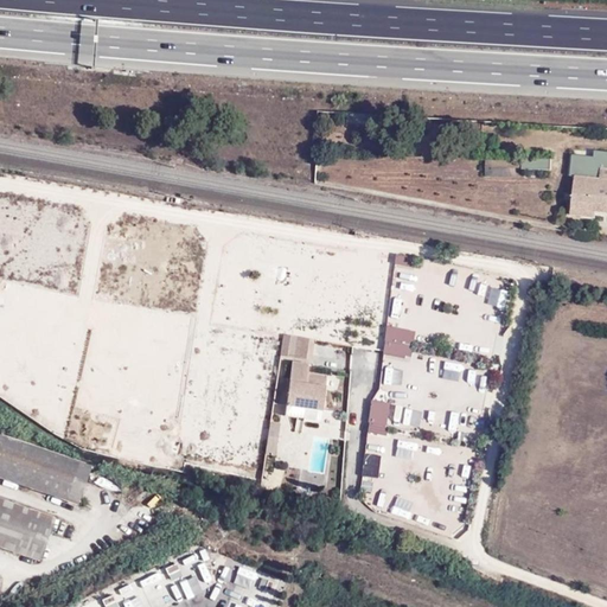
[(570,176),(575,177),(600,179),(601,170),(606,170),(606,151),(595,149),(595,155),(574,153),(570,176)]
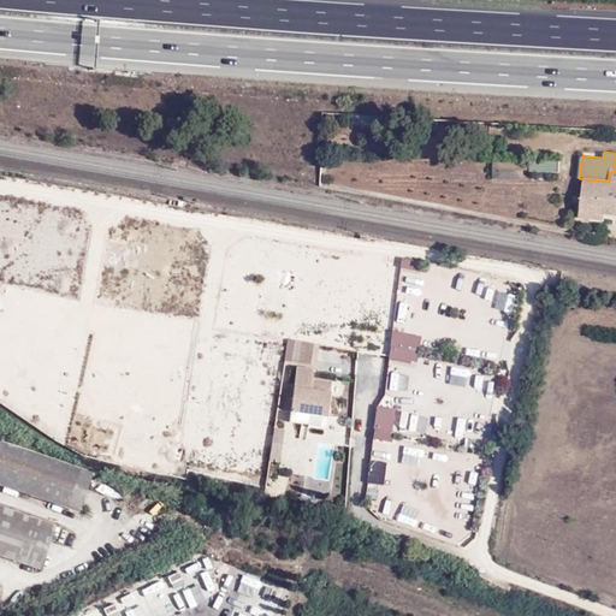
[(525,163),(493,161),(493,179),(523,179),(525,163)]
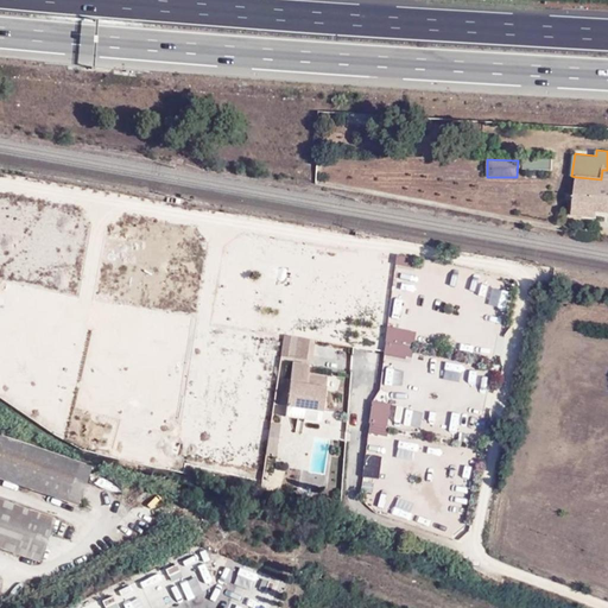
[(558,160),(521,160),(521,170),(558,170),(558,160)]
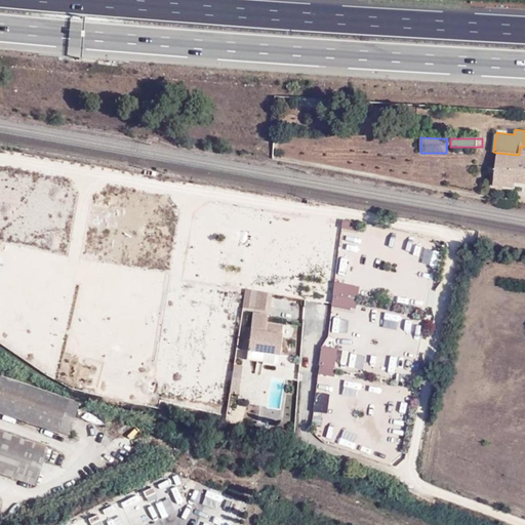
[(519,155),(497,153),(493,187),(516,189),(516,184),(524,184),(524,147),(520,147),(519,155)]
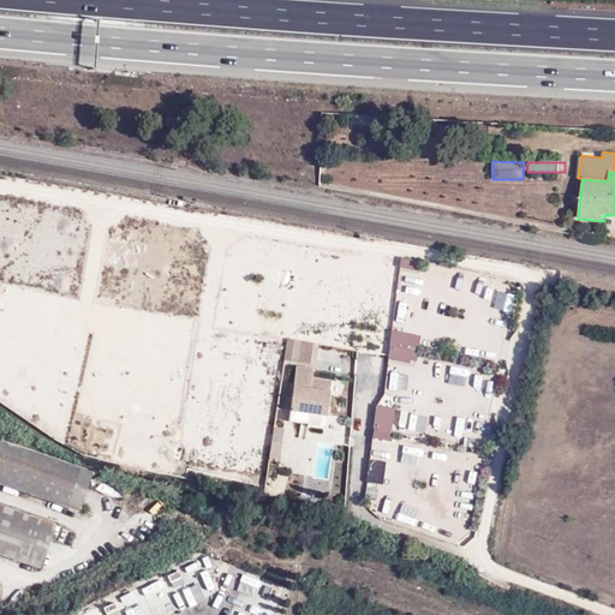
[(411,275),(410,288),(418,290),(421,276),(411,275)]
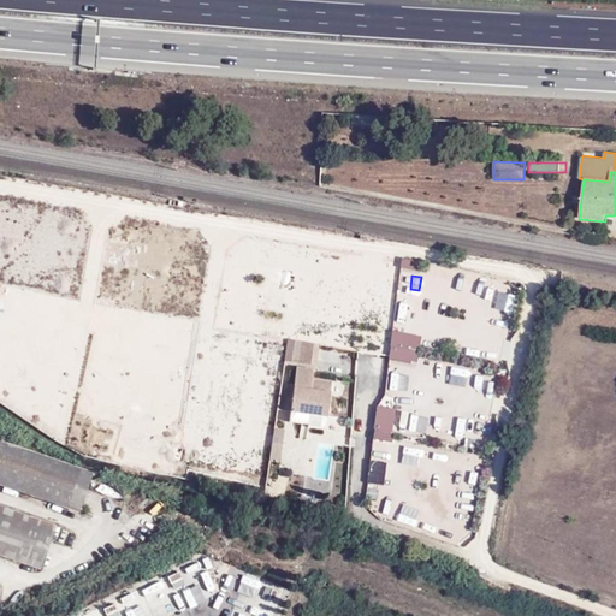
[(418,363),(424,335),(395,329),(388,356),(418,363)]
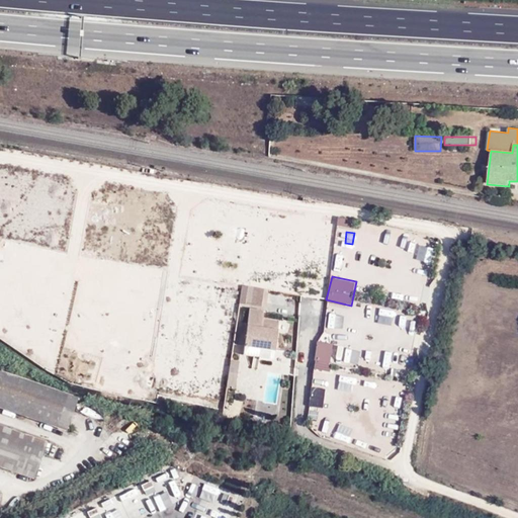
[(244,286),(242,305),(251,306),(254,287),(244,286)]
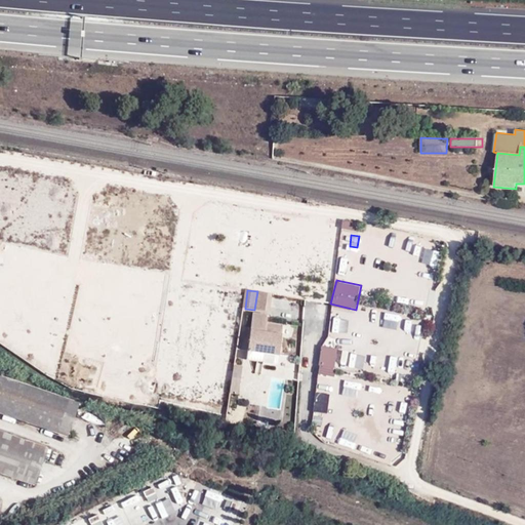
[(257,291),(254,310),(269,312),(271,294),(257,291)]
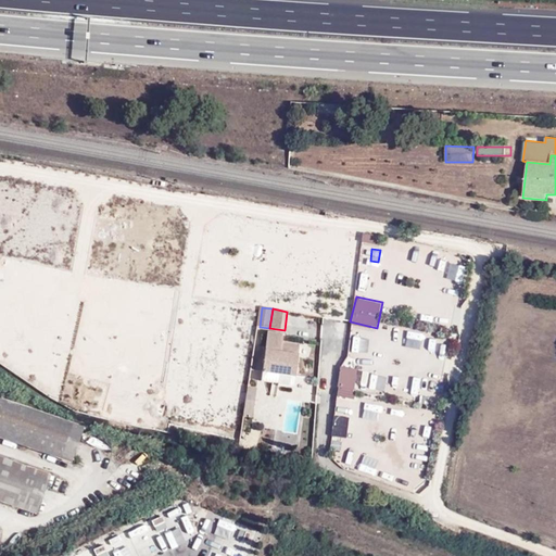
[(262,371),(295,377),(300,344),(281,342),(282,333),(267,331),(265,348),(260,346),(256,371),(262,371)]
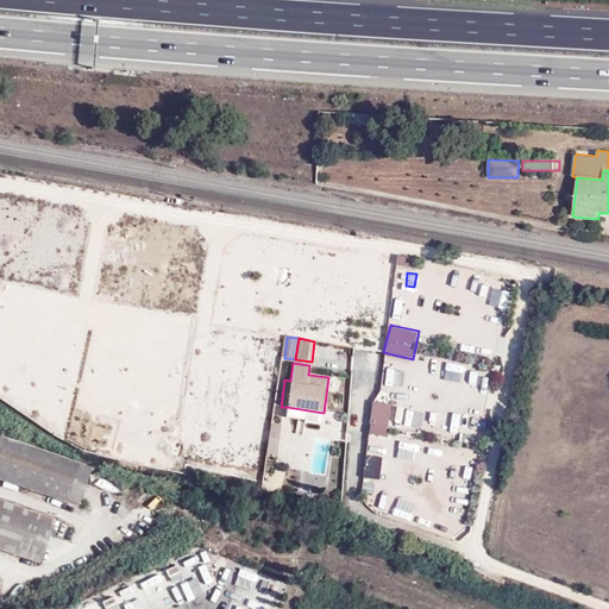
[(372,401),(371,433),(390,434),(391,402),(372,401)]
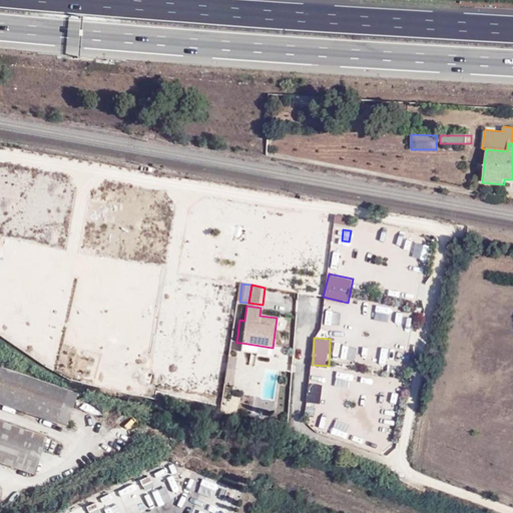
[(271,358),(273,348),(241,343),(240,352),(255,354),(255,356),(271,358)]
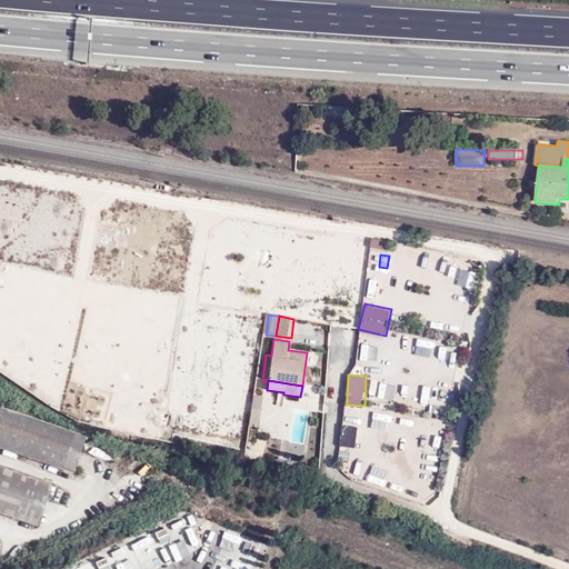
[(387,400),(397,401),(398,388),(388,387),(387,400)]
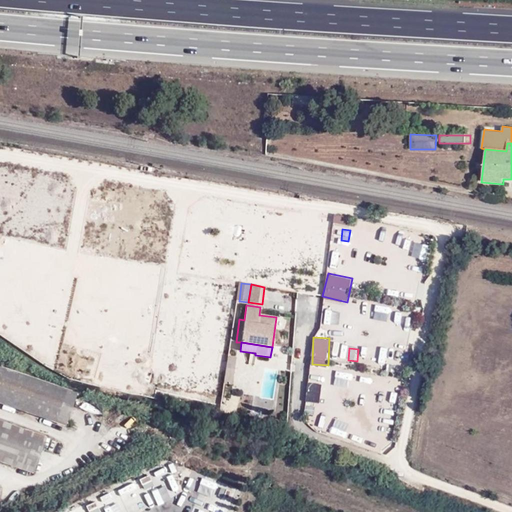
[(226,355),(224,380),(233,381),(236,356),(226,355)]
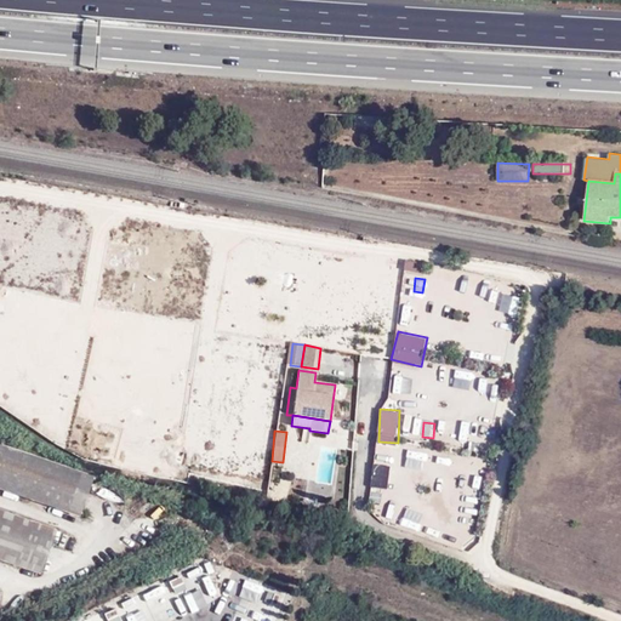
[(93,478),(0,445),(0,559),(41,574),(56,531),(0,511),(0,486),(81,514),(86,499),(93,478)]
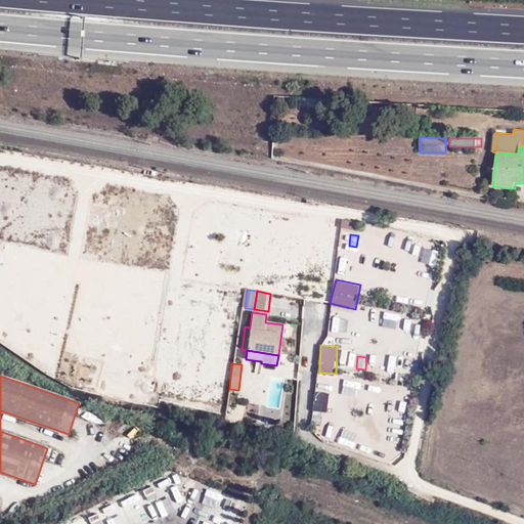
[(332,411),(335,391),(316,389),(314,409),(332,411)]
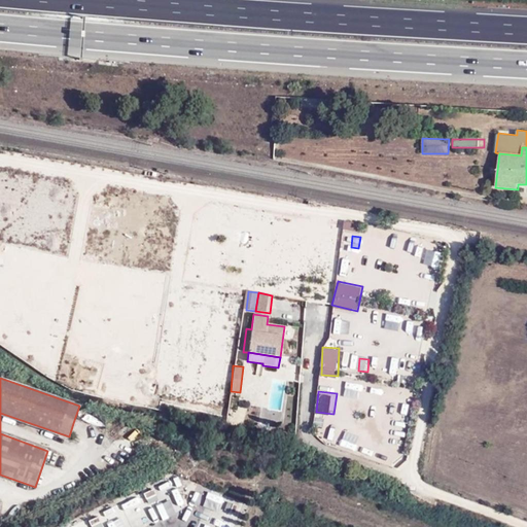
[(169,511),(183,505),(176,487),(162,492),(169,511)]
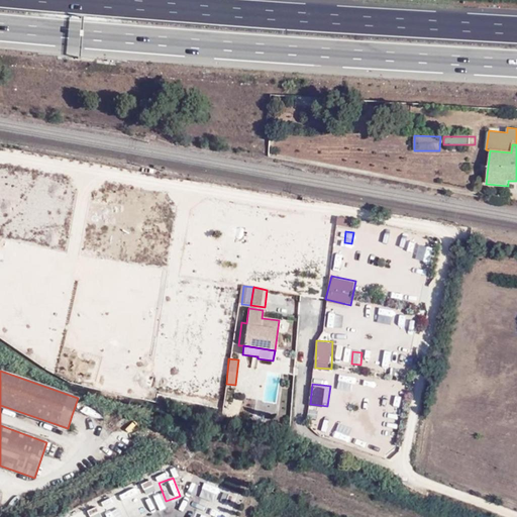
[(201,480),(199,486),(212,491),(214,484),(201,480)]
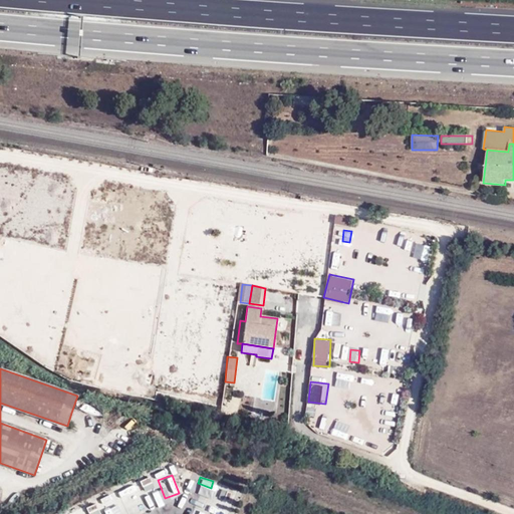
[(143,513),(163,505),(151,478),(67,513),(143,513)]
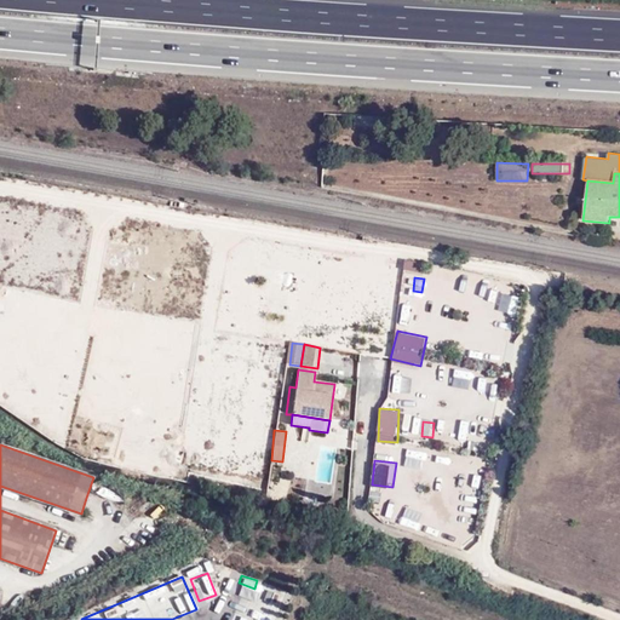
[(277,603),(281,593),(269,589),(265,598),(277,603)]
